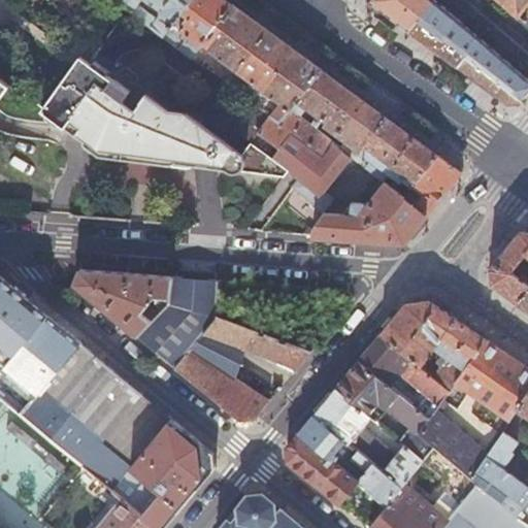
[(54,0),(78,18),(79,15),(90,0),(54,0)]
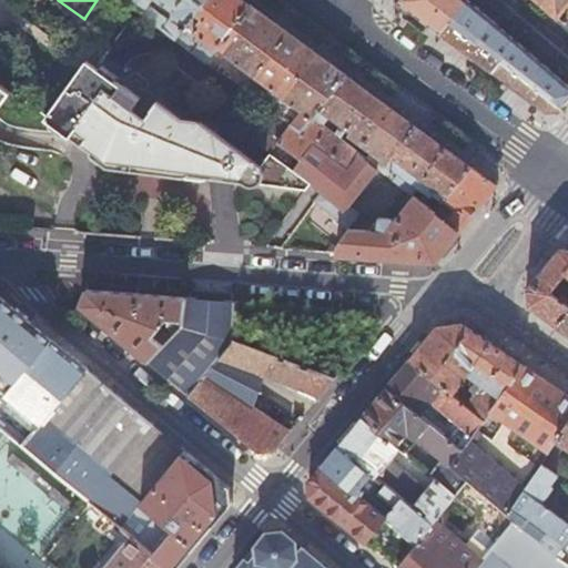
[(185,26),(204,0),(121,0),(138,12),(174,40),(185,26)]
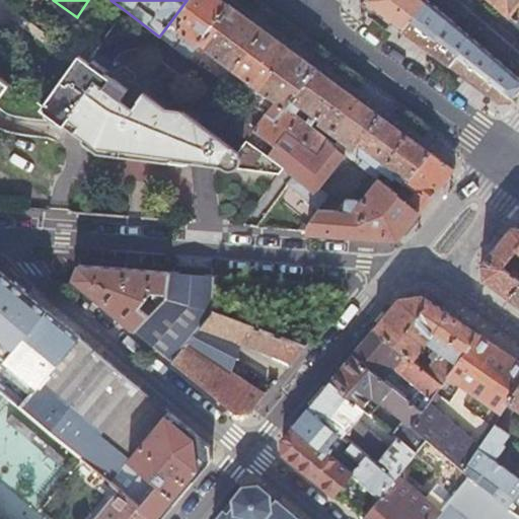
[(180,40),(174,48),(188,58),(199,44),(229,3),(224,0),(187,0),(169,23),(181,32),(177,36),(180,40)]
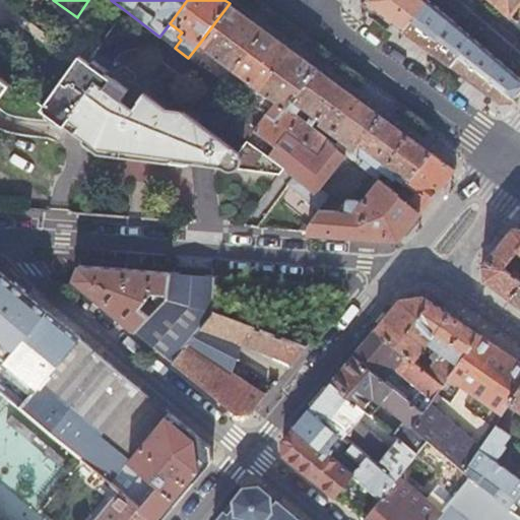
[(403,28),(412,17),(426,0),(365,0),(377,8),(403,28)]
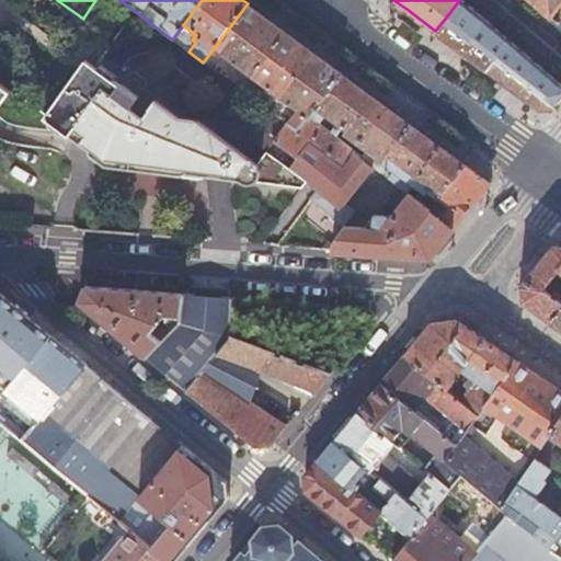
[(464,0),(459,0),(445,19),(557,105),(560,100),(560,81),(538,63),(492,24),(464,0)]
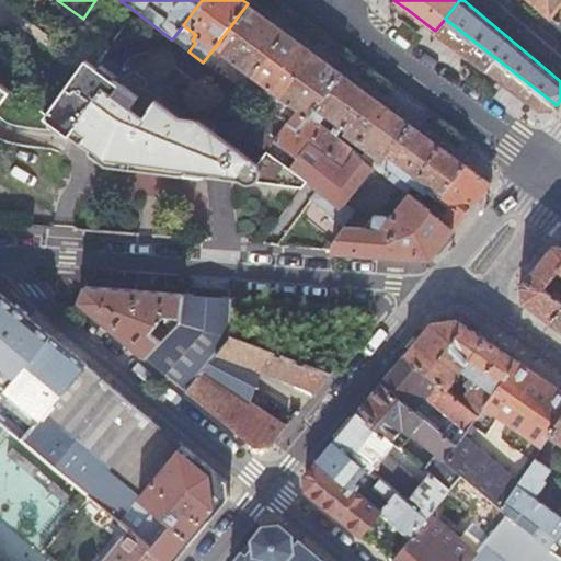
[(550,15),(560,0),(531,0),(536,3),(550,15)]
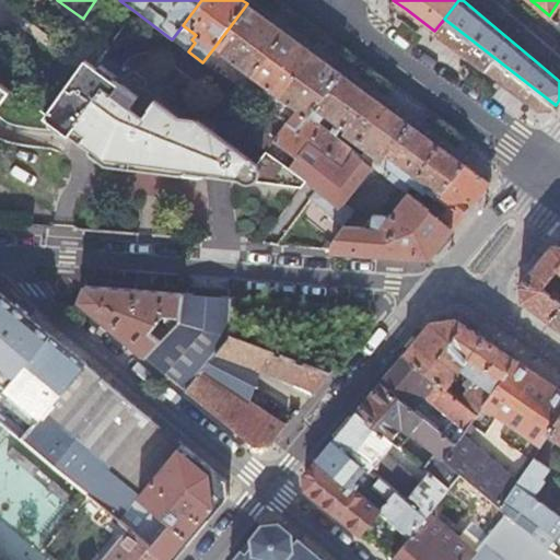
[(247,3),(214,47),(308,115),(340,71),(331,65),(319,57),(271,21),(247,3)]
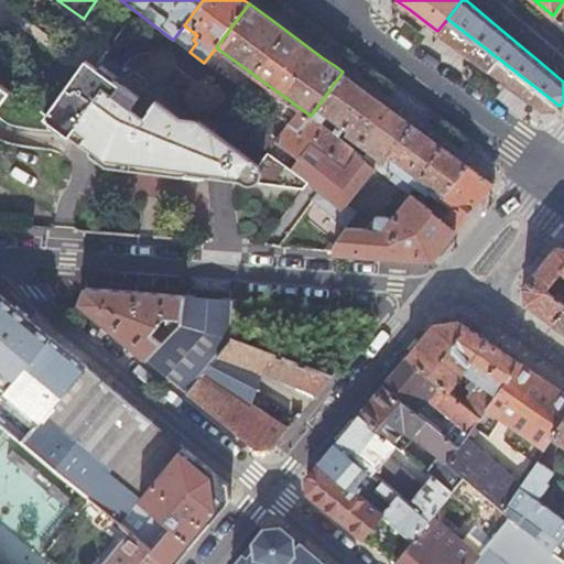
[(560,106),(447,19),(437,31),(464,50),(517,89),(544,109),(560,106)]
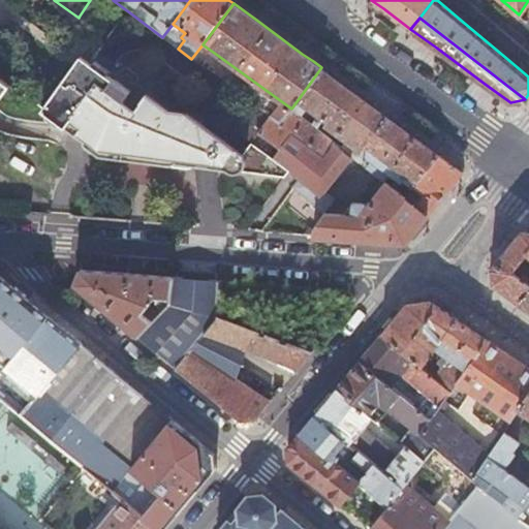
[(93,64),(105,45),(95,38),(82,56),(92,64),(93,64)]
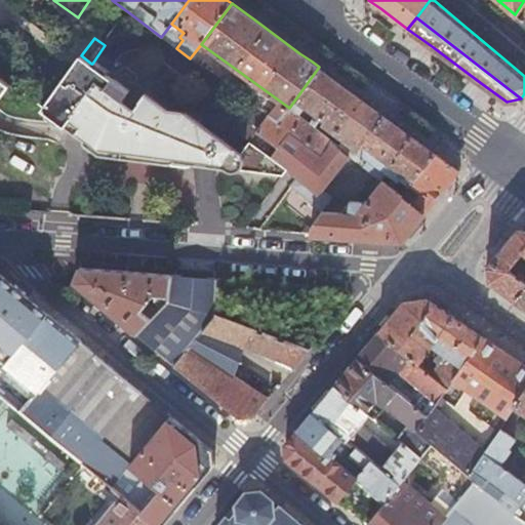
[(130,92),(92,64),(91,64),(81,55),(41,109),(99,153),(281,175),(286,169),(286,168),(269,156),(248,142),(241,153),(184,111),(170,109),(149,93),(136,109),(125,101),(130,92)]
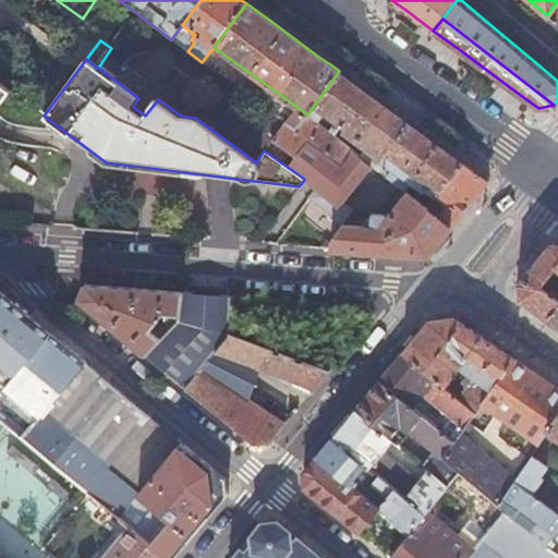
[(286,122),(264,150),(286,166),(293,156),(292,155),(306,136),(340,161),(352,146),(352,145),(319,120),(324,113),(367,144),(361,153),(373,162),(380,169),(384,165),(390,170),(388,174),(405,189),(413,180),(426,190),(428,187),(435,193),(426,204),(428,206),(427,207),(450,226),(487,180),(409,122),(339,71),(307,114),(296,129),(286,122)]
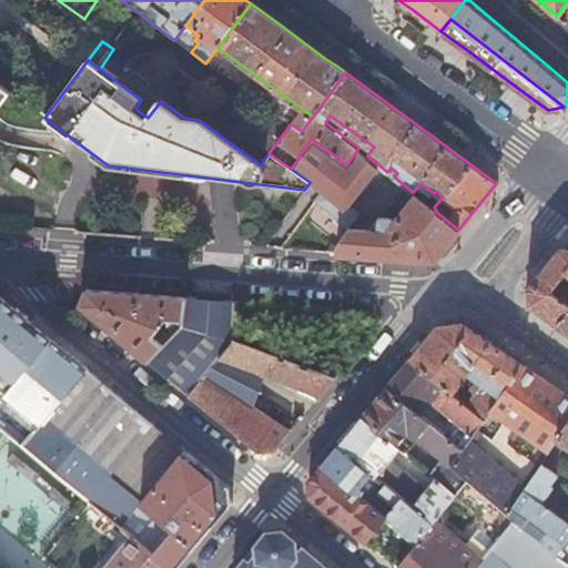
[(0,104),(9,92),(0,84),(0,104)]
